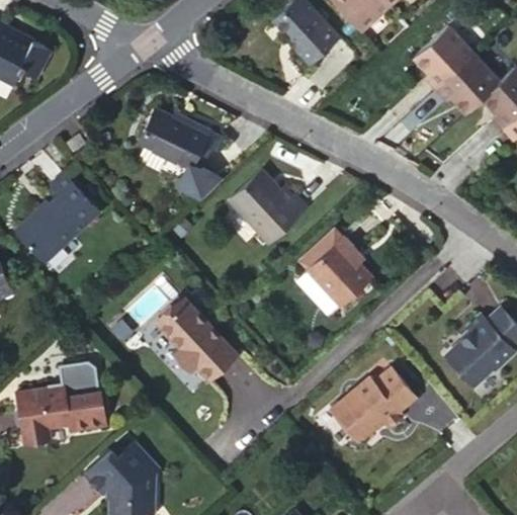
[(297,49),(294,52),(310,68),(339,39),(303,0),(294,0),(271,21),(289,40),(297,49)]
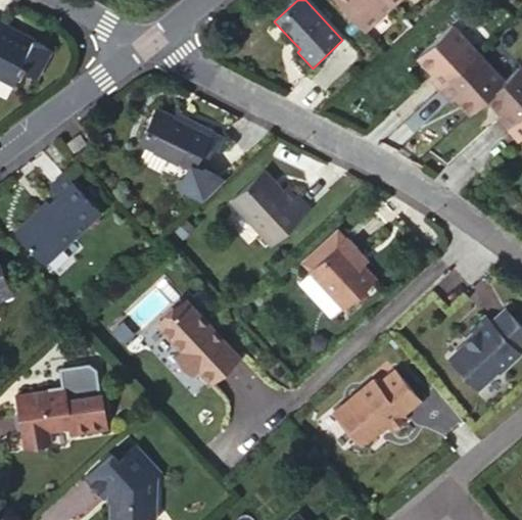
[(392,8),(384,0),(333,0),(364,34),(392,8)]
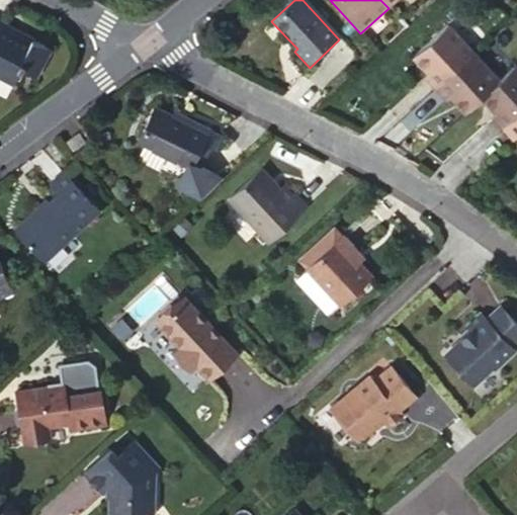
[(380,0),(389,8),(397,0),(380,0)]
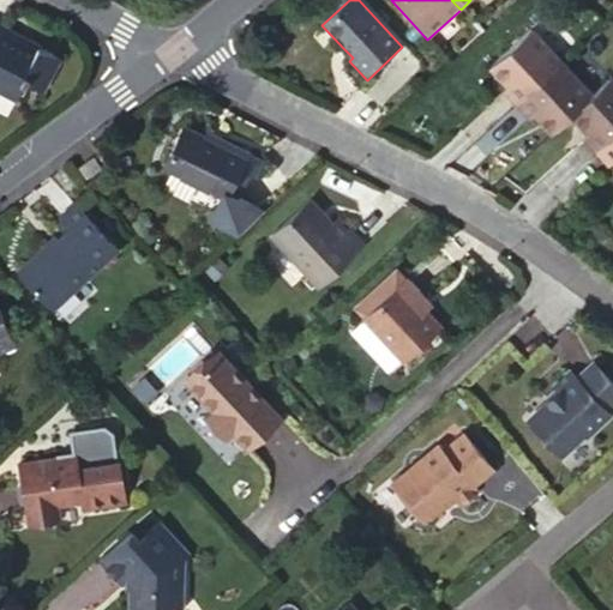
[(16,80),(20,83),(24,76),(38,83),(53,56),(11,35),(11,36),(0,30),(0,91),(13,98),(13,97),(10,95),(16,80)]
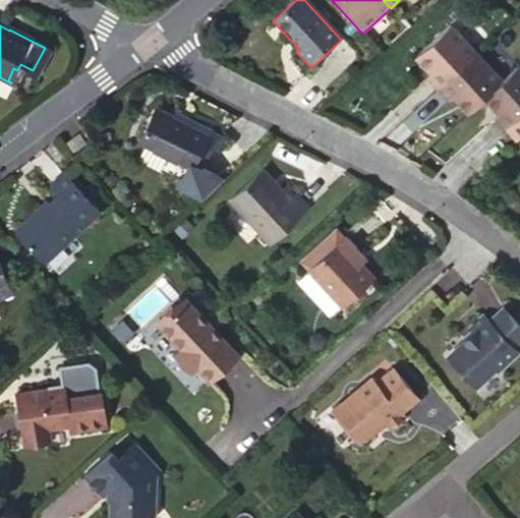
[(449,32),(415,62),(430,78),(425,82),(436,95),(474,58),(449,32)]
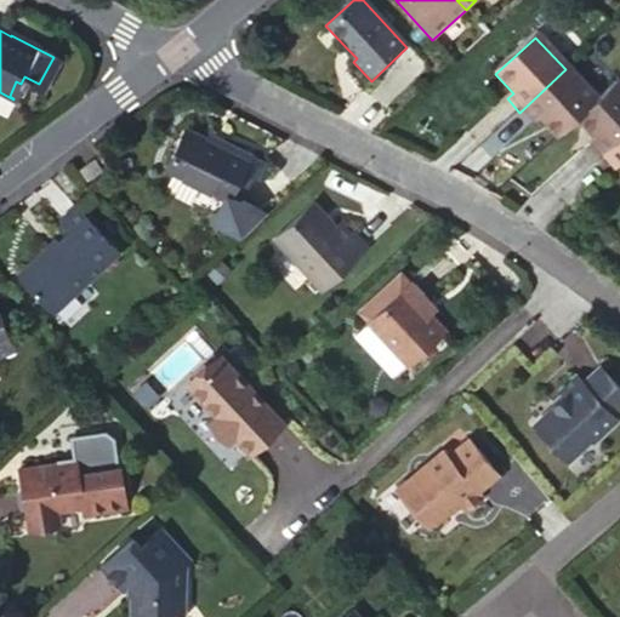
[(343,51),(353,62),(357,58),(347,49),(343,51)]
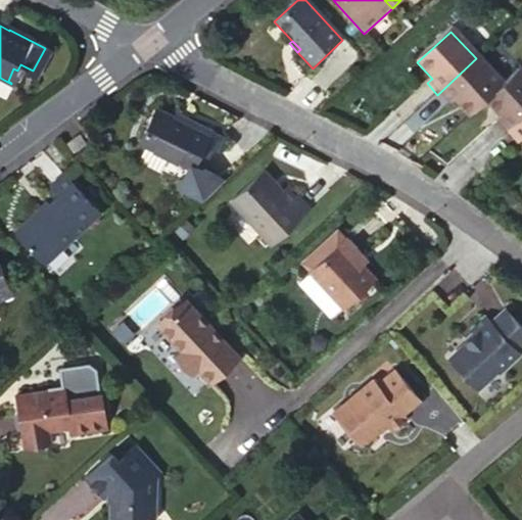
[(502,87),(476,58),(437,95),(447,105),(453,102),(468,117),(486,101),(502,87)]
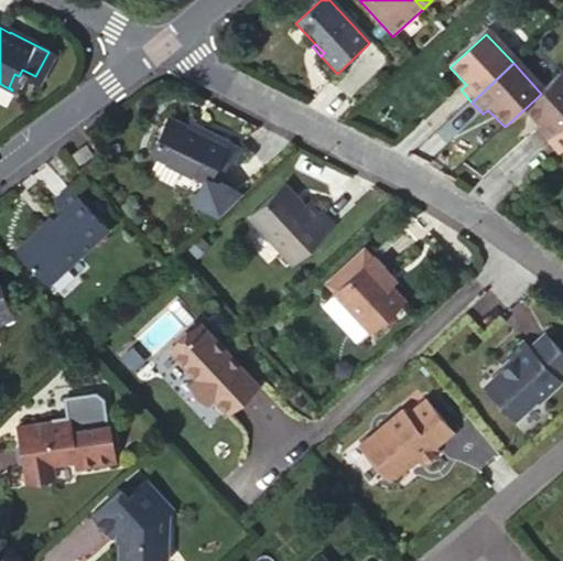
[(22,69),(19,76),(32,83),(35,76),(22,69)]
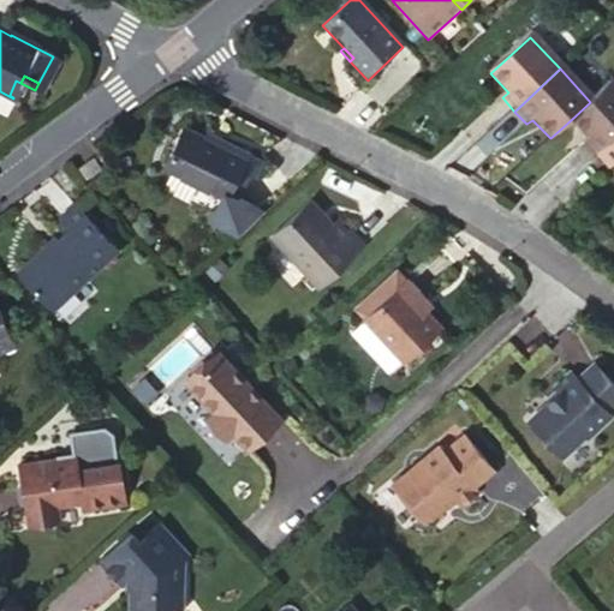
[(613,138),(613,84),(610,82),(590,102),(572,119),(590,137),(584,143),(596,155),(613,138)]
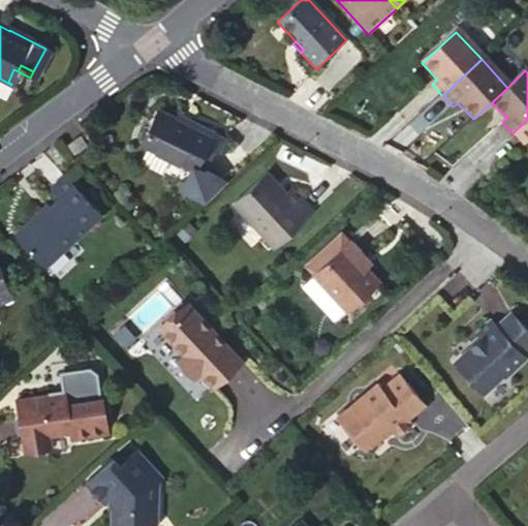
[(0,98),(6,101),(12,87),(0,82),(0,98)]
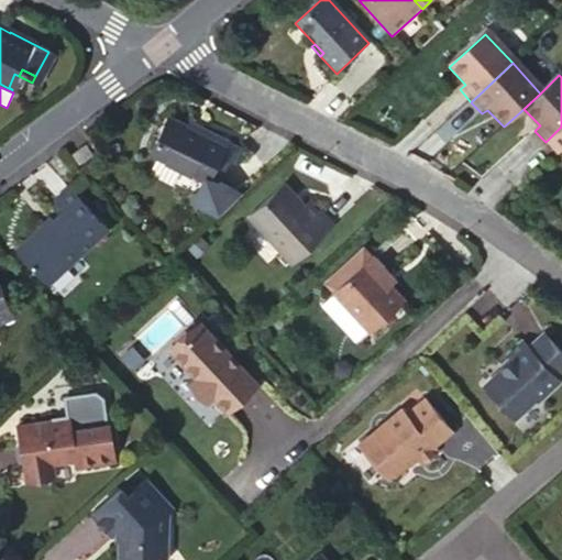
[(239,151),(227,144),(228,143),(205,131),(201,136),(188,129),(169,119),(151,154),(204,183),(191,205),(218,218),(241,197),(215,184),(227,162),(232,164),(239,151)]
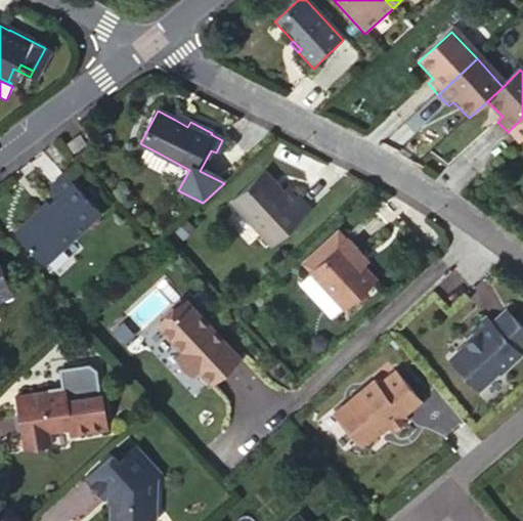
[(190,122),(177,116),(175,120),(187,127),(190,122)]
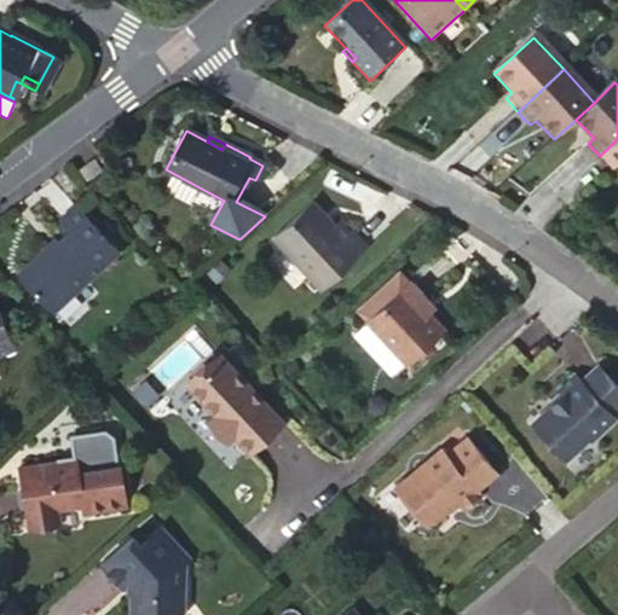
[(617,139),(600,156),(613,170),(617,166),(617,139)]
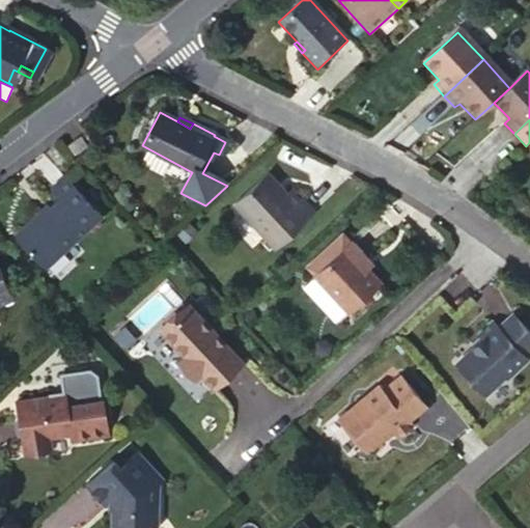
[(73,157),(85,146),(78,138),(66,148),(73,157)]
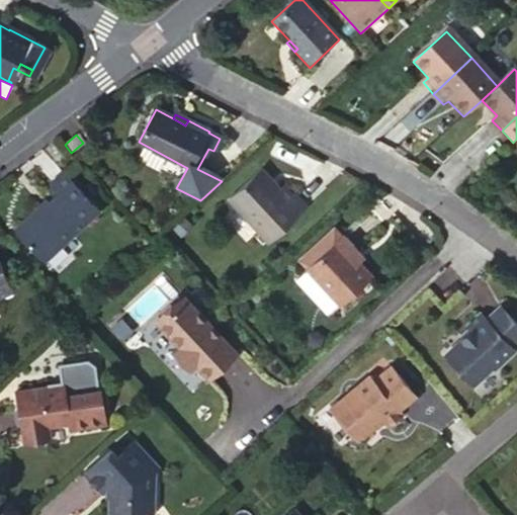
[(266,242),(306,208),(284,186),(280,191),(260,170),(228,199),(266,242)]
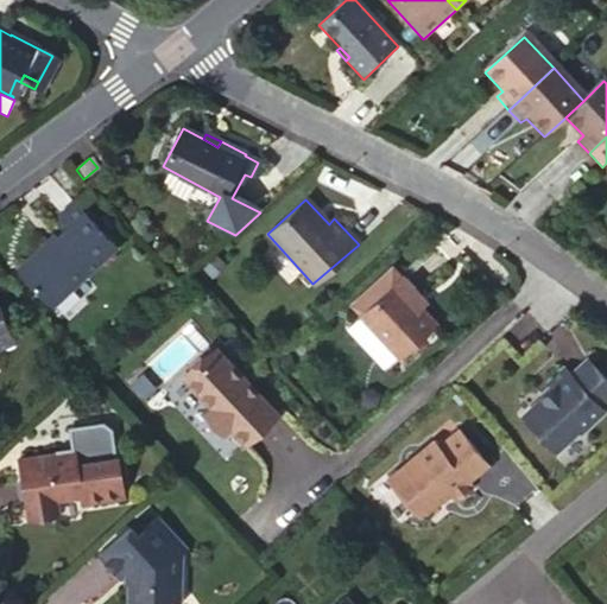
[(52,309),(113,252),(68,202),(67,203),(75,213),(63,223),(59,220),(59,221),(67,229),(19,274),(52,309)]
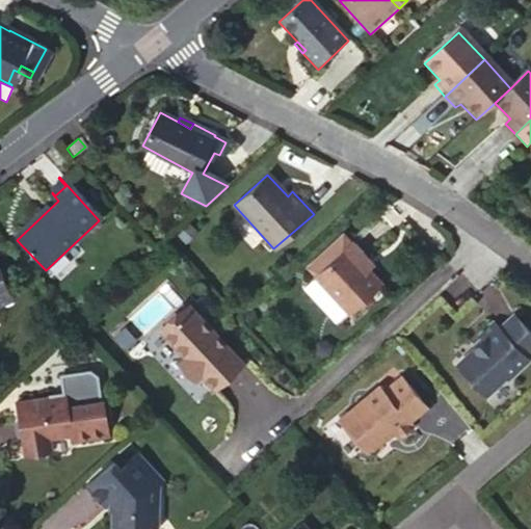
[(350,244),(342,236),(307,268),(314,276),(314,278),(314,279),(302,290),(335,324),(346,313),(347,315),(379,285),(359,262),(364,257),(351,243),(350,244)]
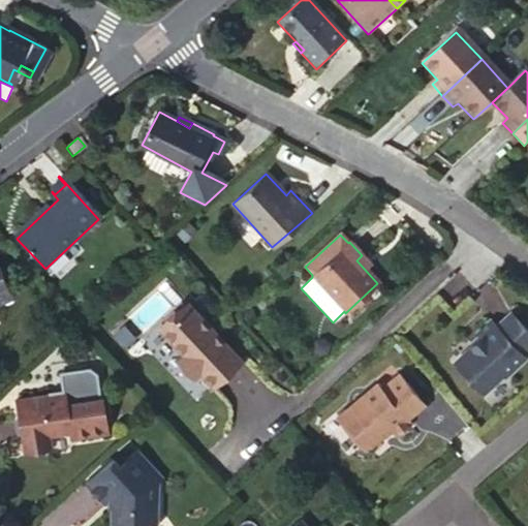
[(0,306),(10,302),(0,277),(0,306)]
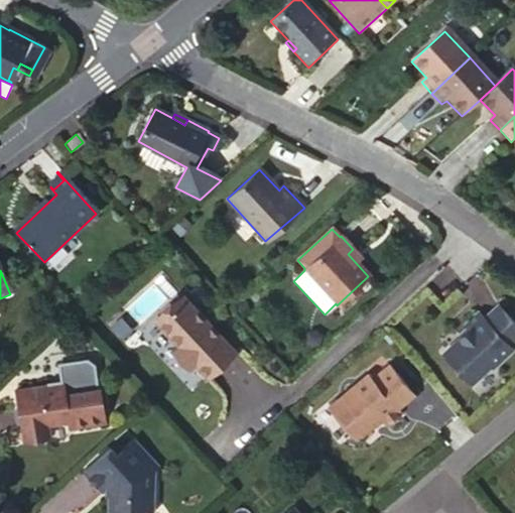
[(182,297),(158,321),(154,325),(177,349),(171,355),(186,372),(192,366),(205,378),(209,375),(233,352),(182,297)]
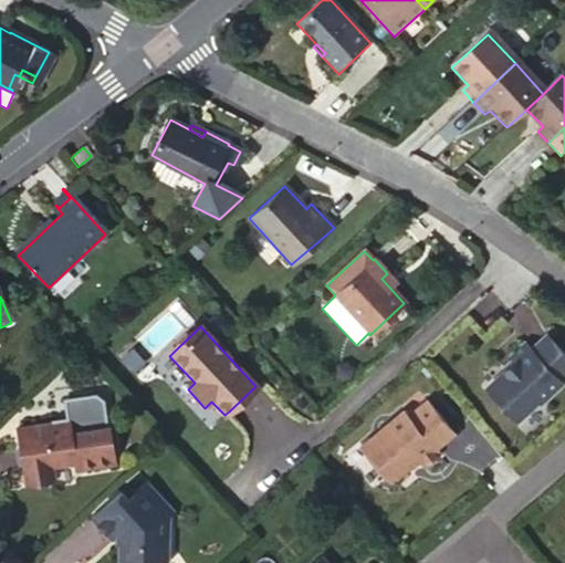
[(530,351),(524,344),(510,357),(514,363),(485,389),(516,423),(537,403),(540,405),(561,385),(558,381),(564,374),(564,357),(546,336),(530,351)]
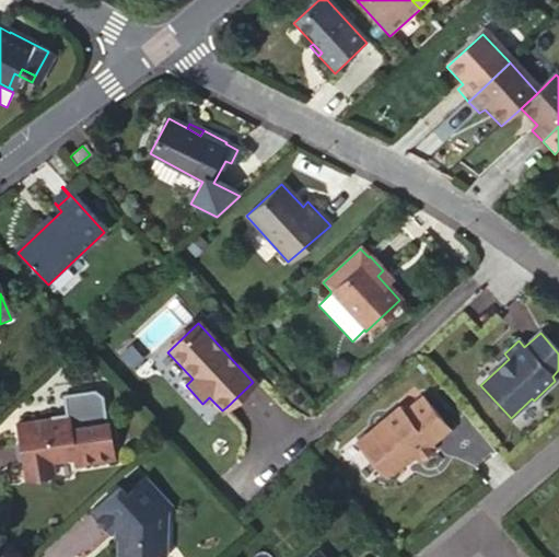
[(46,466),(51,465),(76,462),(76,470),(116,465),(108,425),(106,426),(103,401),(96,395),(66,398),(68,419),(18,426),(25,478),(47,475),(46,466)]
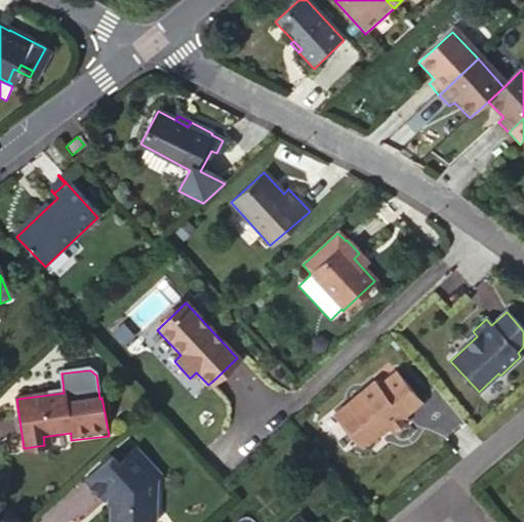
[(370,386),(330,418),(354,447),(360,447),(381,430),(387,437),(402,425),(398,420),(416,406),(392,376),(374,391),(370,386)]
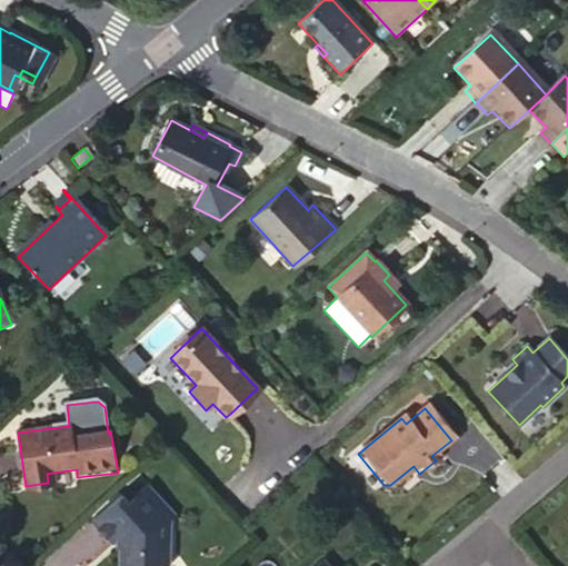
[(53,487),(52,473),(47,474),(48,483),(26,486),(26,490),(53,487)]
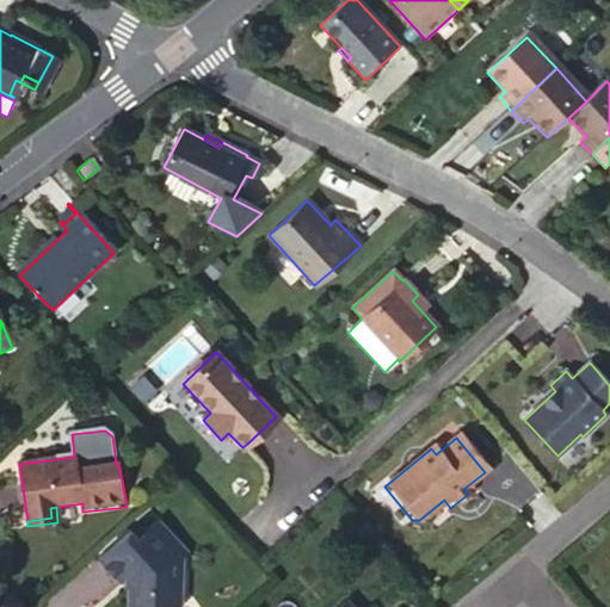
[(184,556),(190,556),(192,528),(158,522),(141,539),(131,530),(99,559),(121,583),(129,576),(136,583),(130,589),(129,606),(180,606),(183,605),(184,571),(184,556)]
